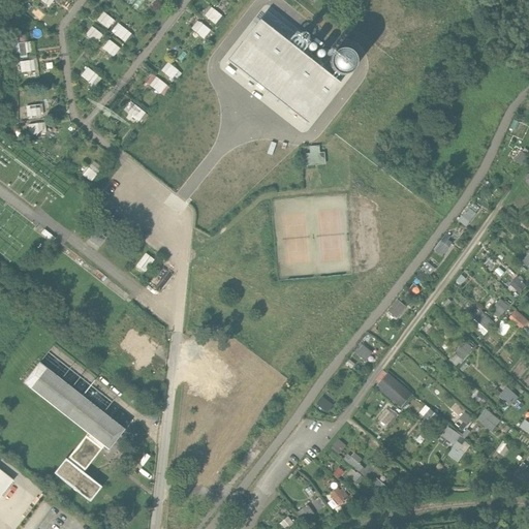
[(212,4),(205,11),(217,23),(224,16),(212,4)]
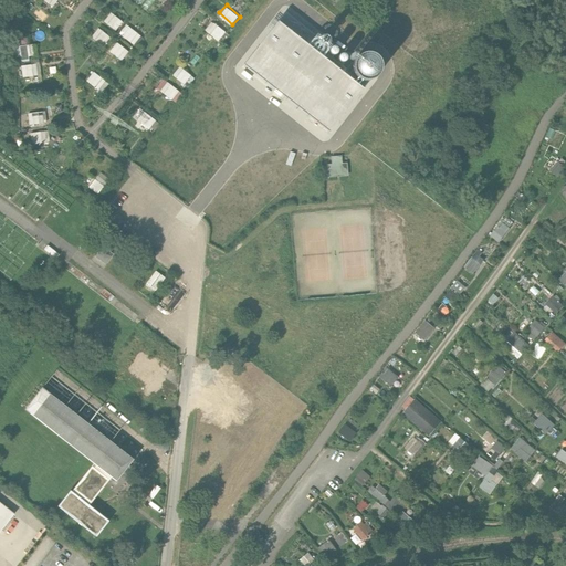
[(113,11),(105,21),(117,30),(125,21),(113,11)]
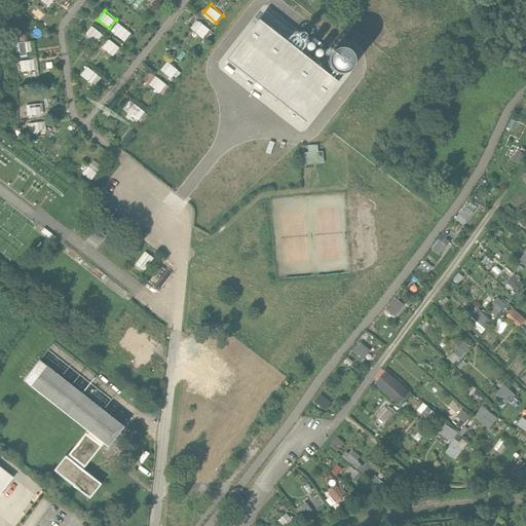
[(265,11),(226,62),(305,124),(337,83),(289,45),(296,35),(265,11)]
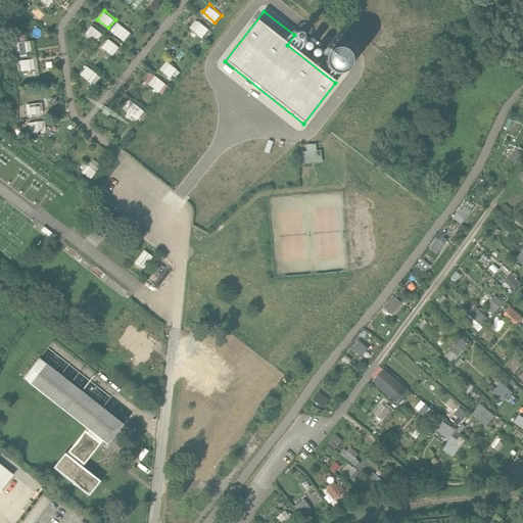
[(203,38),(210,30),(198,18),(191,27),(203,38)]
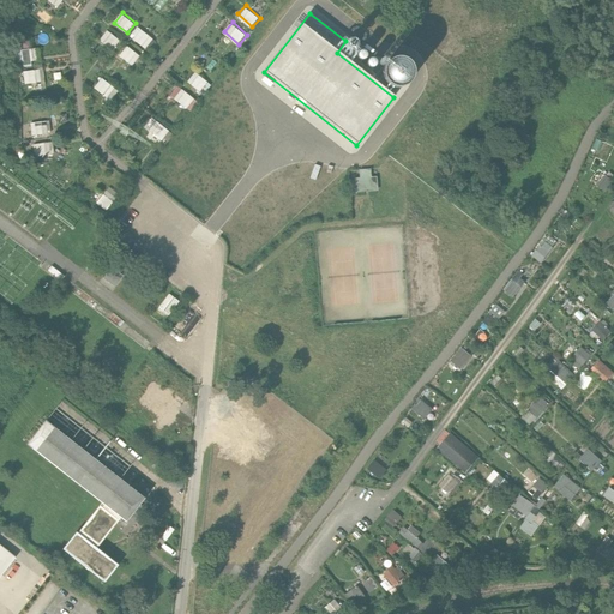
[(131,36),(148,48),(155,37),(138,25),(131,36)]
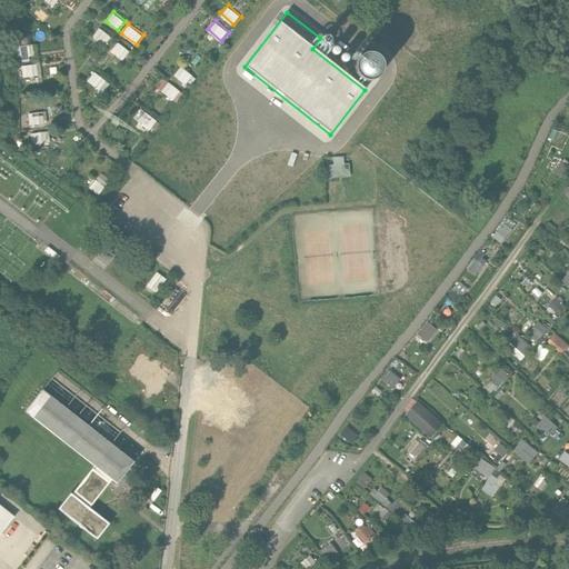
[(101,27),(95,36),(107,45),(112,36),(101,27)]
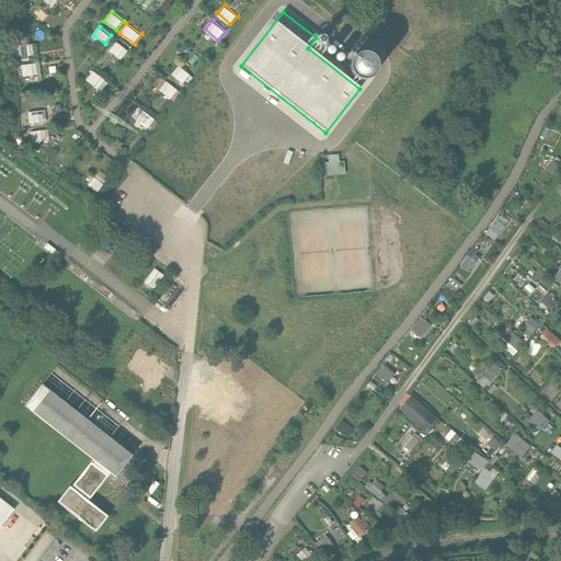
[(116,42),(110,52),(123,59),(129,49),(116,42)]
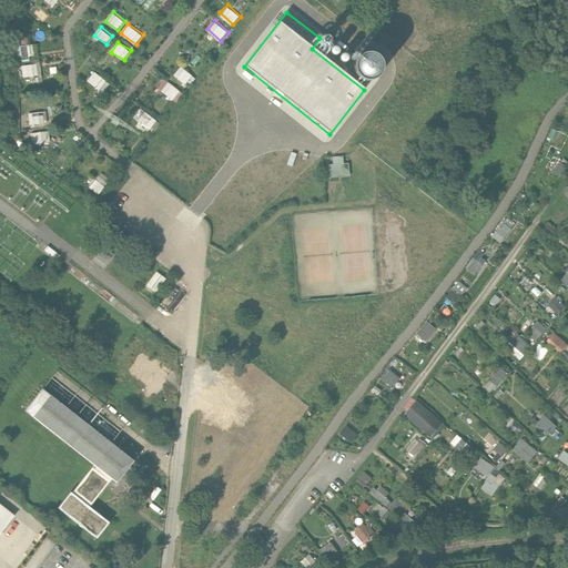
[(17,46),(18,59),(36,58),(34,44),(17,46)]
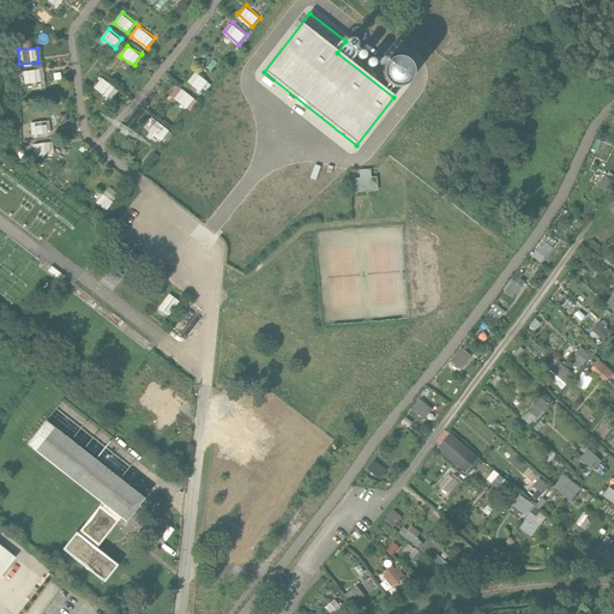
[(43,70),(25,70),(25,83),(43,82),(43,70)]
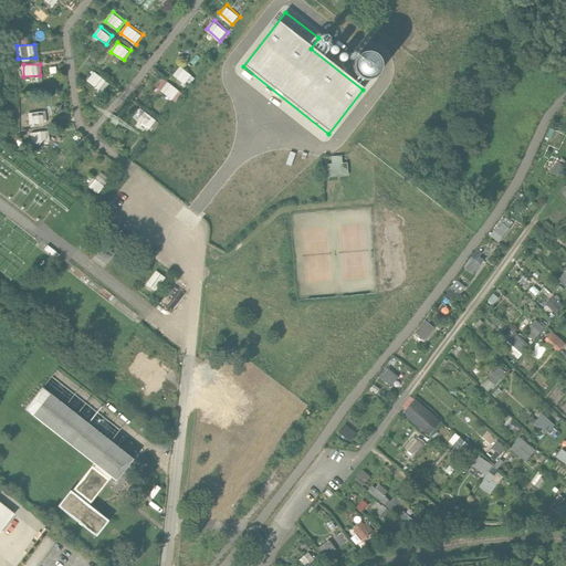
[(175,73),(186,85),(194,77),(182,65),(175,73)]
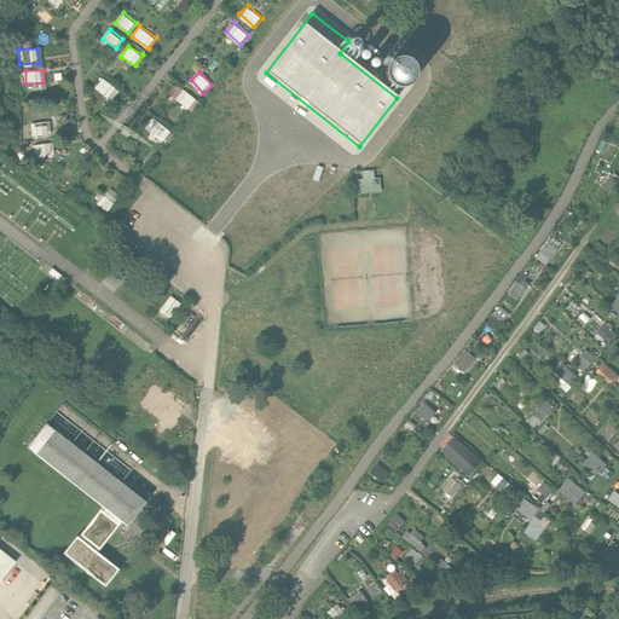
[(97,88),(114,100),(121,91),(104,77),(97,88)]
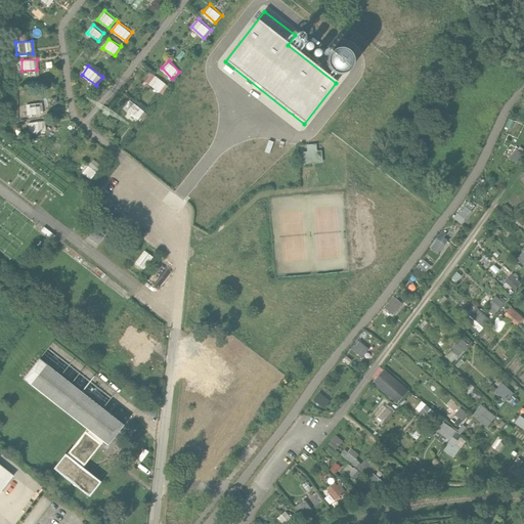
[(154,72),(146,81),(164,95),(171,86),(154,72)]
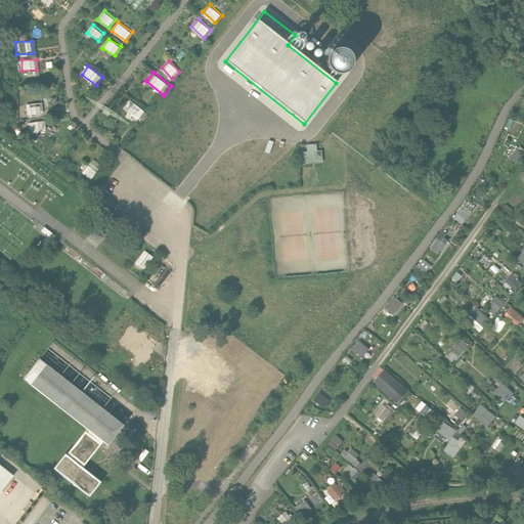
[(20,116),(44,115),(43,102),(36,102),(35,96),(29,96),(30,105),(20,105),(20,116)]
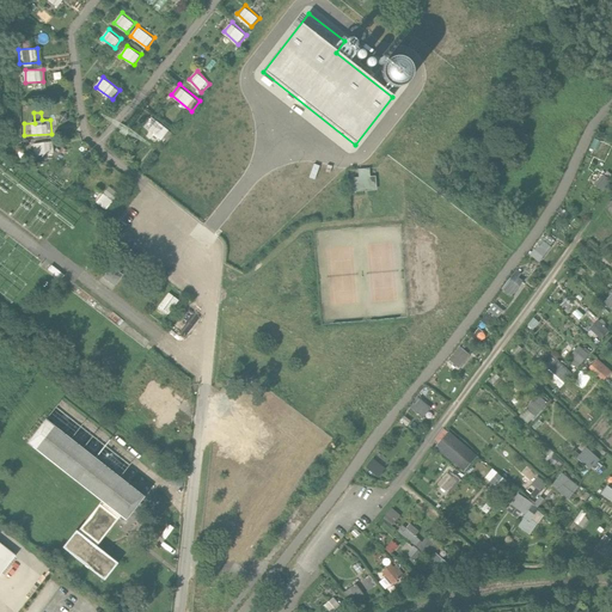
[(154,116),(146,126),(166,144),(175,134),(154,116)]
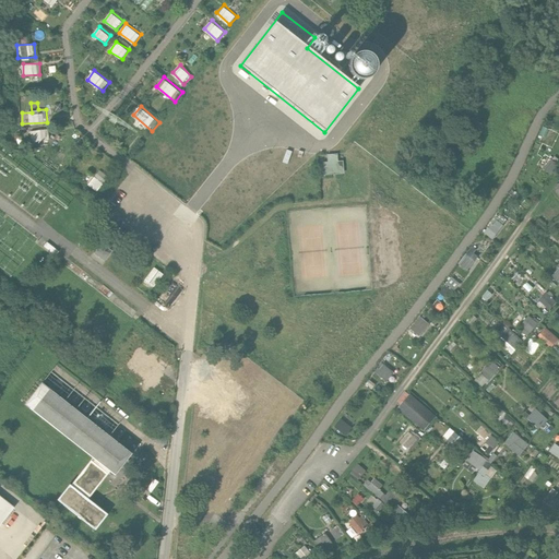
[(48,129),(32,130),(33,142),(49,141),(48,129)]
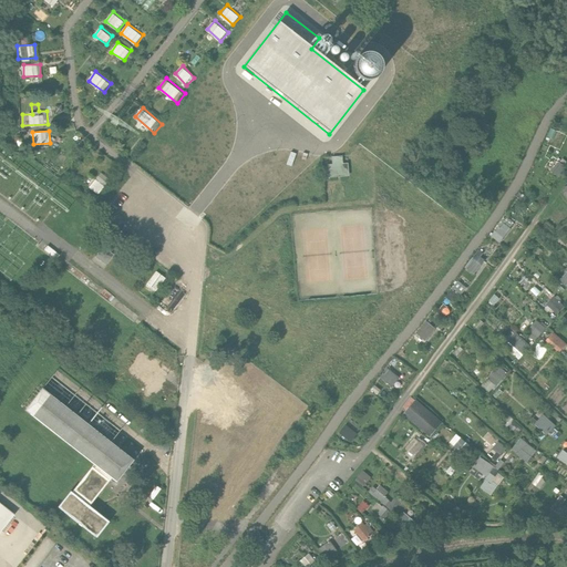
[(334,163),(330,164),(330,177),(351,176),(350,156),(333,156),(334,163)]
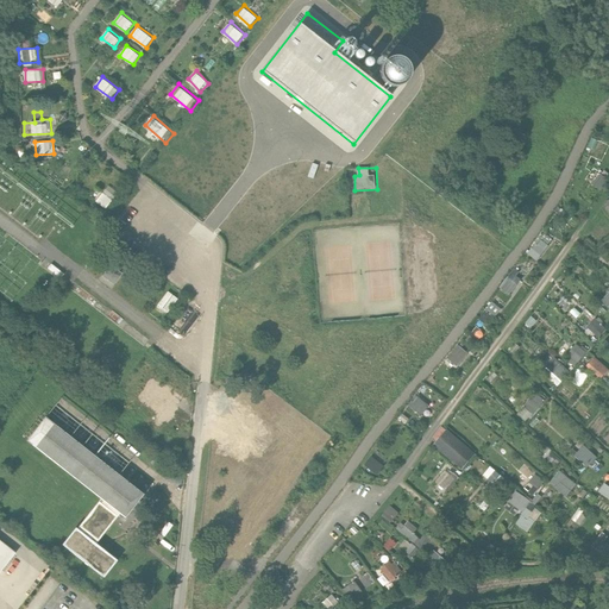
[(108,208),(119,192),(108,184),(98,201),(108,208)]
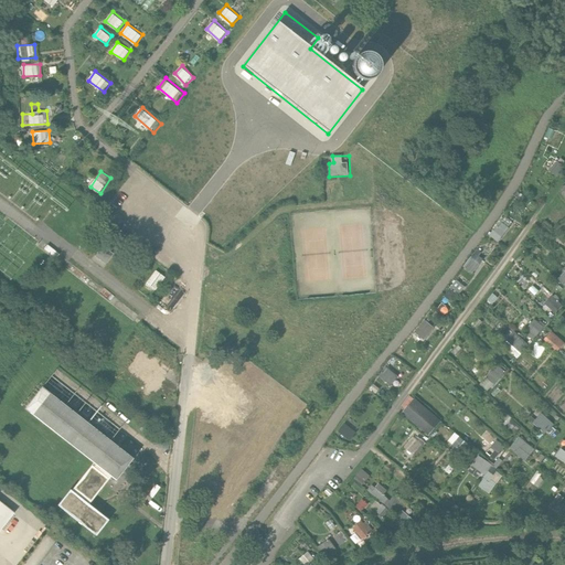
[(492,235),(501,242),(515,222),(507,215),(492,235)]
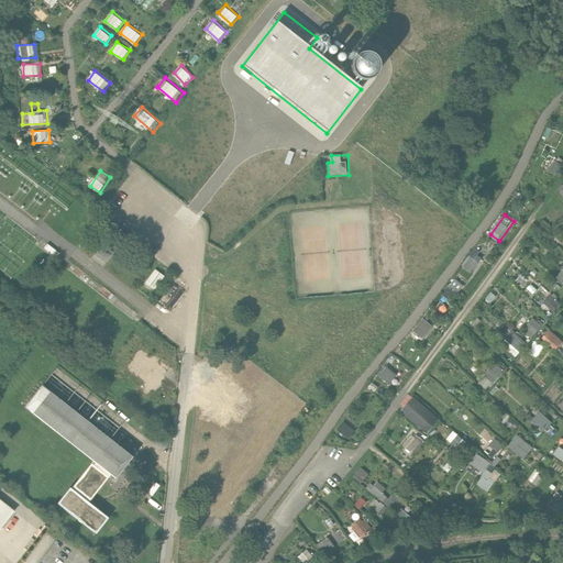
[(112,254),(102,246),(94,256),(105,265),(112,254)]
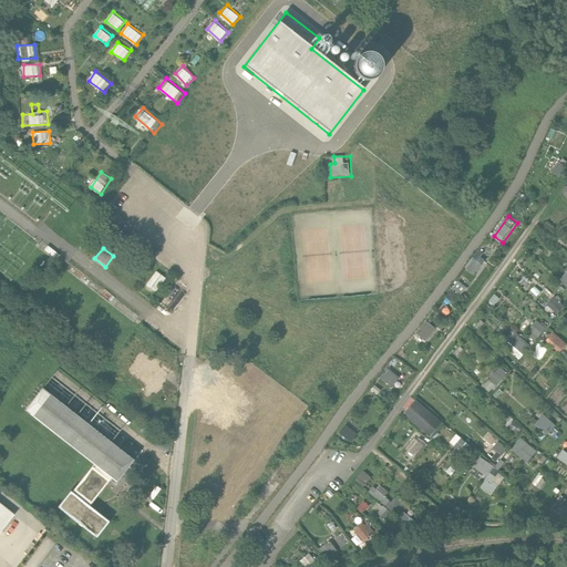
[(467,267),(476,274),(488,258),(481,251),(467,267)]
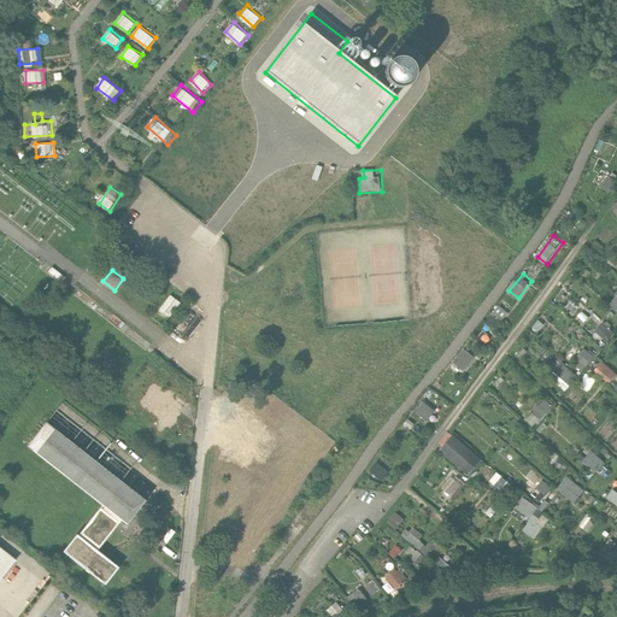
[(175,300),(169,297),(159,310),(164,313),(175,300)]
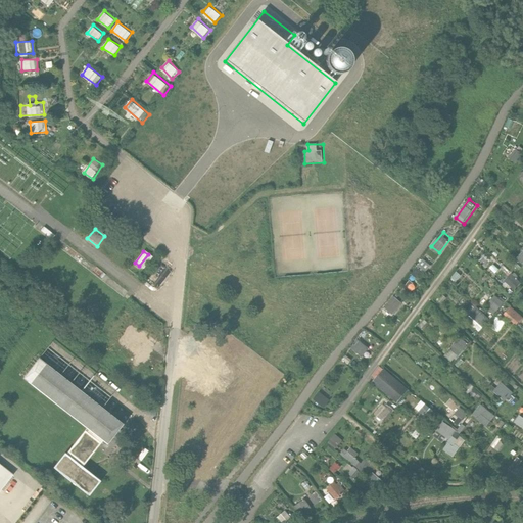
[(152,257),(148,254),(139,266),(143,269),(152,257)]
